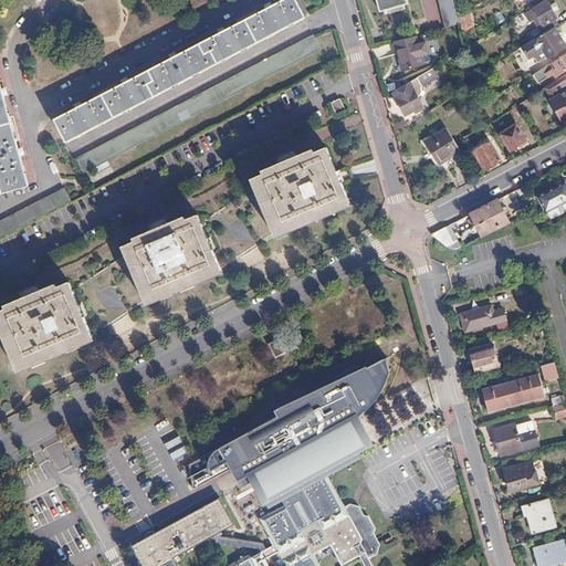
[(295,0),(283,0),(55,121),(67,142),(304,17),(295,0)]
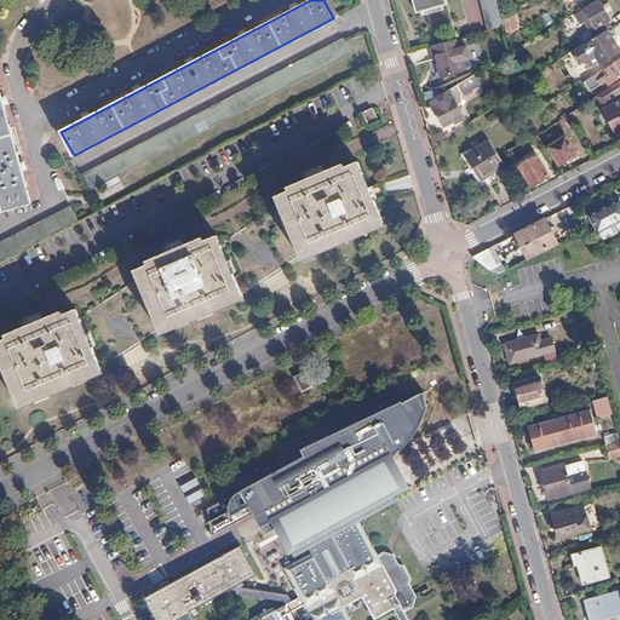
[(445,0),(412,0),(417,12),(447,4),(445,0)]
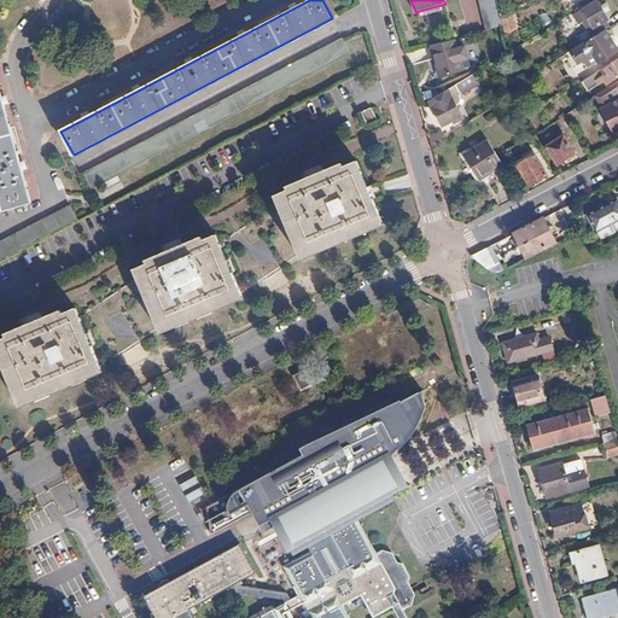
[(478,0),(485,30),(502,25),(500,16),(495,0),(478,0)]
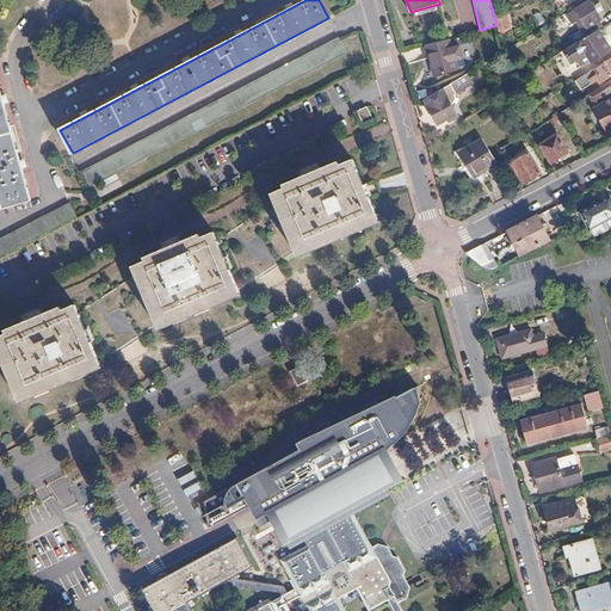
[(587,36),(603,26),(599,20),(602,19),(591,1),(573,11),(571,16),(573,20),(578,22),(587,36)]
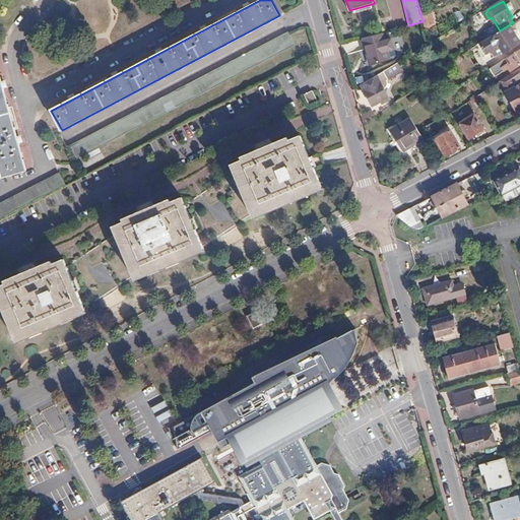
[(432,10),(421,14),(428,28),(438,24),(432,10)]
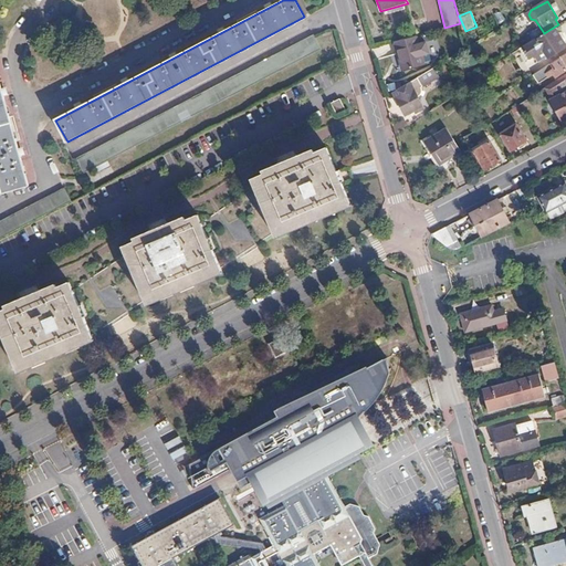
[(535,40),(535,39),(519,49),(526,61),(533,58),(535,59),(537,63),(546,58),(547,59),(565,48),(554,29),(535,40)]
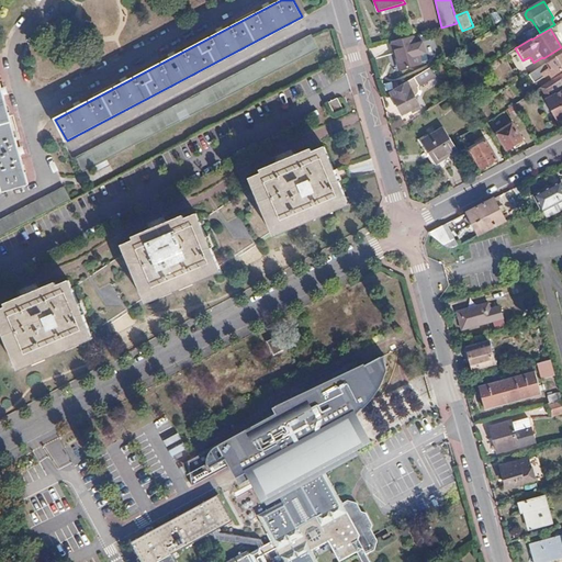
[(312,34),(76,158),(83,172),(318,48),(312,34)]
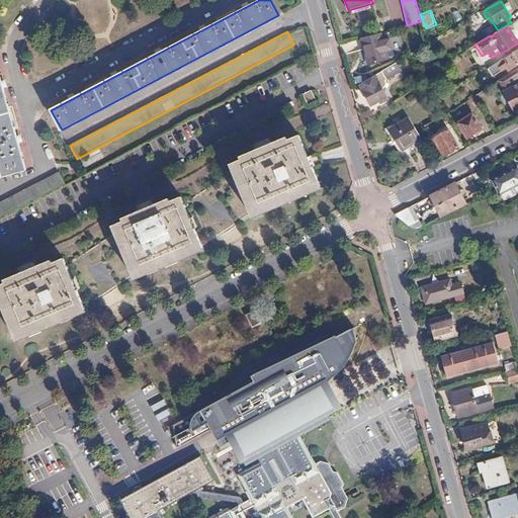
[(387,60),(380,33),(360,38),(363,50),(365,50),(369,65),(387,60)]
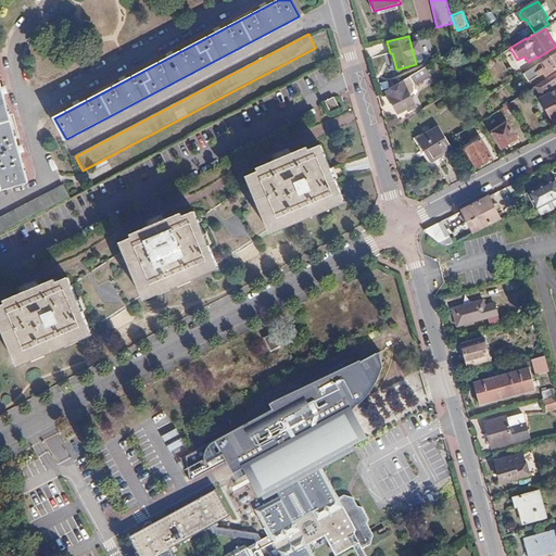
[(555,52),(527,72),(530,76),(536,72),(535,70),(543,65),(547,74),(555,68),(555,52)]
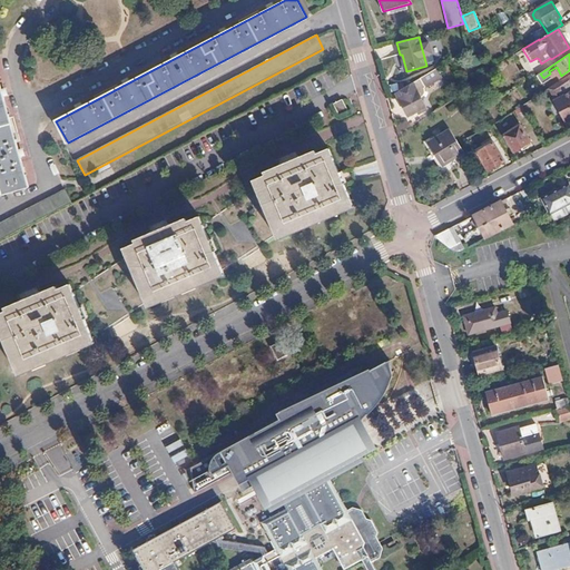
[(440,70),(439,67),(396,92),(409,112),(414,110),(416,112),(428,106),(420,94),(422,92),(423,91),(424,89),(424,87),(423,85),(441,74),(440,71),(440,70)]
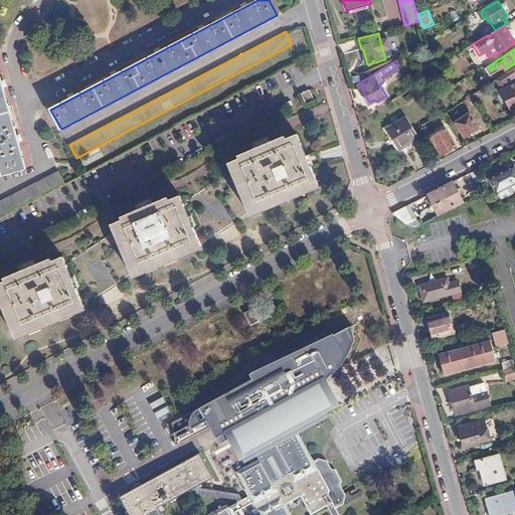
[(514,76),(511,70),(497,79),(502,89),(500,91),(499,91),(512,110),(514,107),(514,76)]
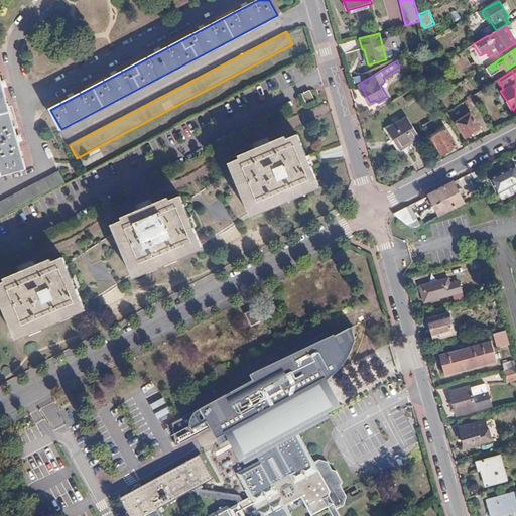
[(0,75),(0,167),(2,176),(26,169),(0,75)]
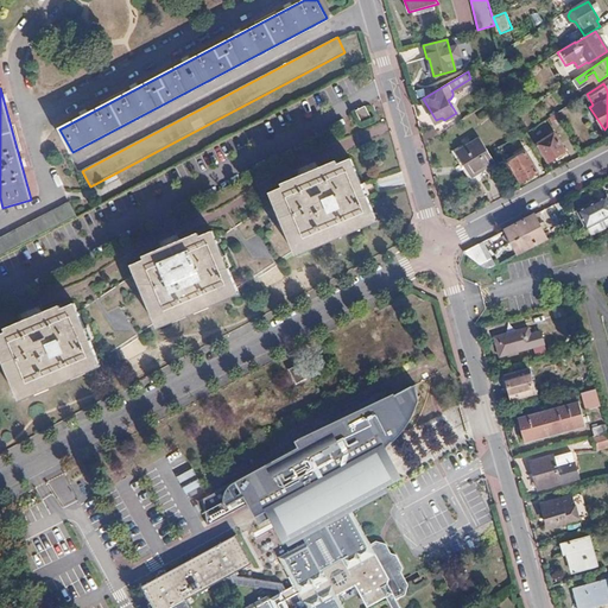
[(492,92),(496,100),(502,95),(498,88),(496,88),(492,92)]
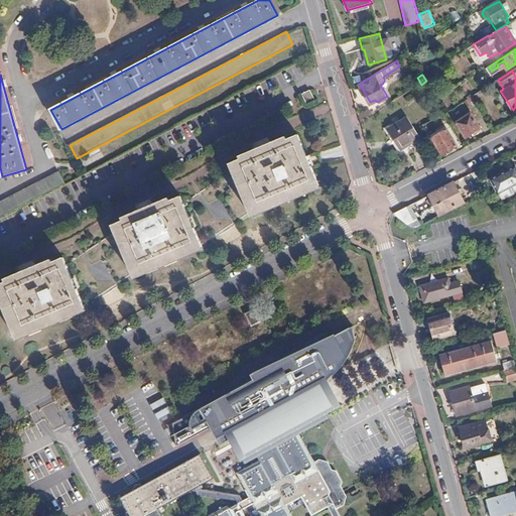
[(498,80),(495,82),(501,91),(503,89),(498,80)]
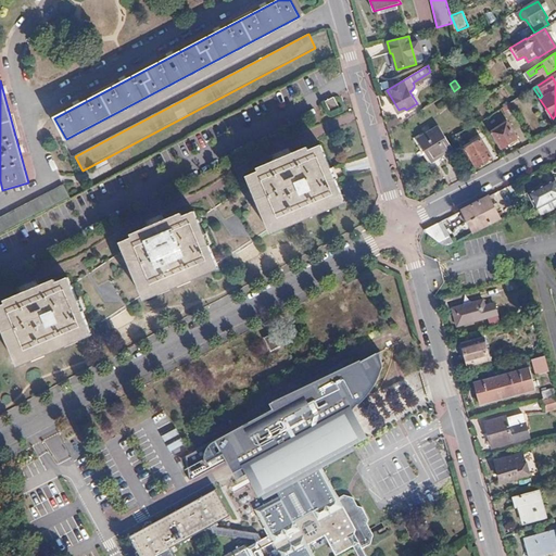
[(338,98),(327,100),(329,111),(340,109),(338,98)]
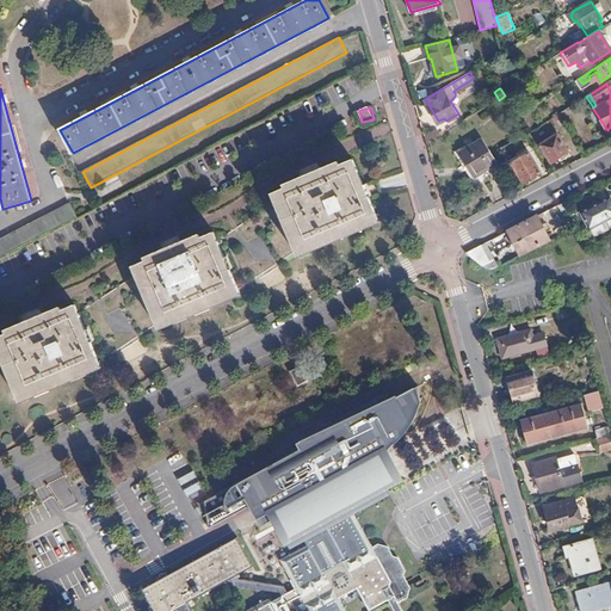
[(567,137),(572,134),(565,123),(560,127),(567,137)]
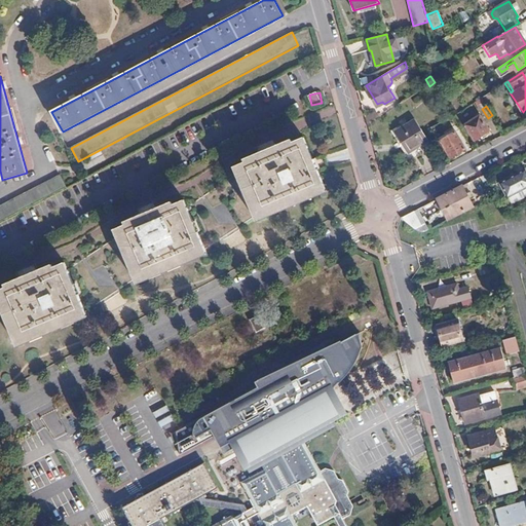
[(365,116),(368,123),(380,116),(376,109),(365,116)]
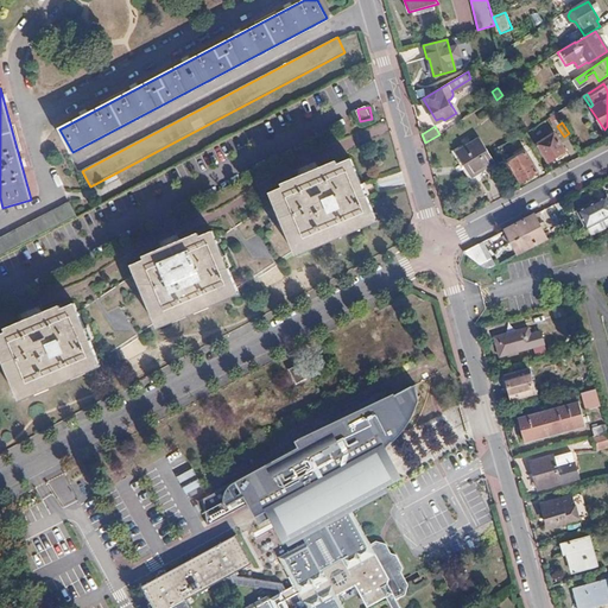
[(567,151),(555,133),(537,144),(549,162),(567,151)]
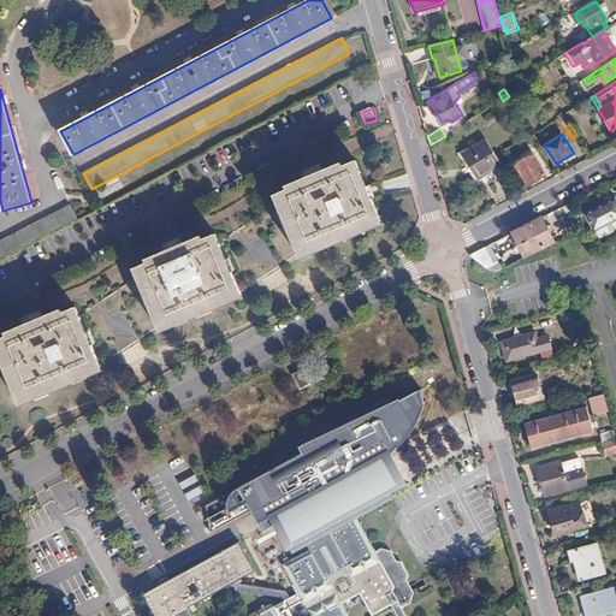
[(502,165),(487,140),(462,153),(475,179),(502,165)]
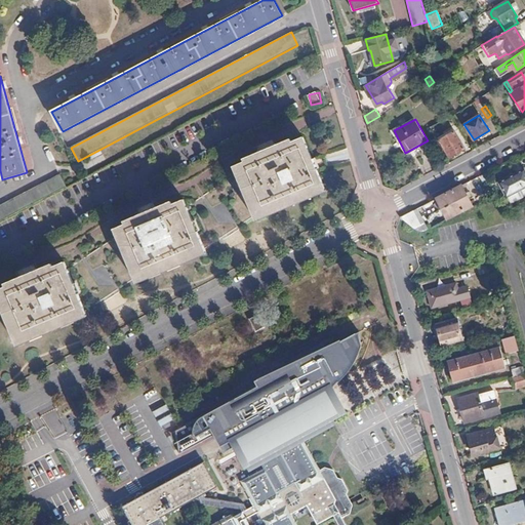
[(465,148),(453,128),(439,136),(450,156),(465,148)]
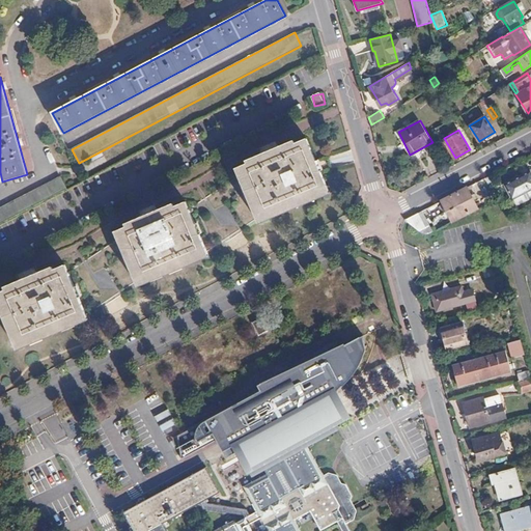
[(248,161),(235,166),(257,222),(270,217),(269,215),(314,195),(315,197),(329,192),(306,137),(295,142),(294,139),(280,145),(281,148),(262,156),(260,152),(247,159),(248,161)]
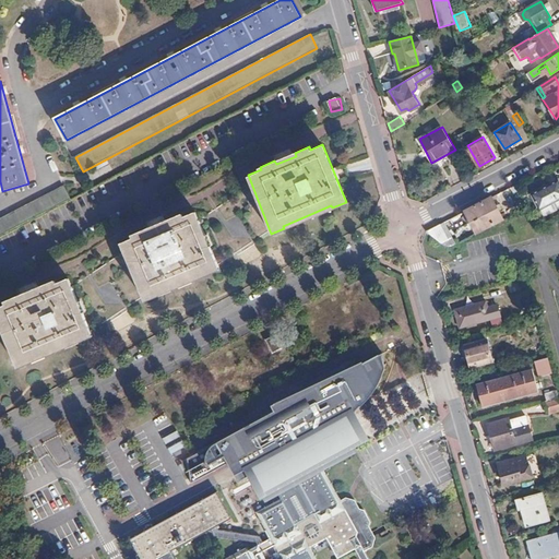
[(558,203),(558,181),(557,179),(532,192),(542,213),(558,203)]
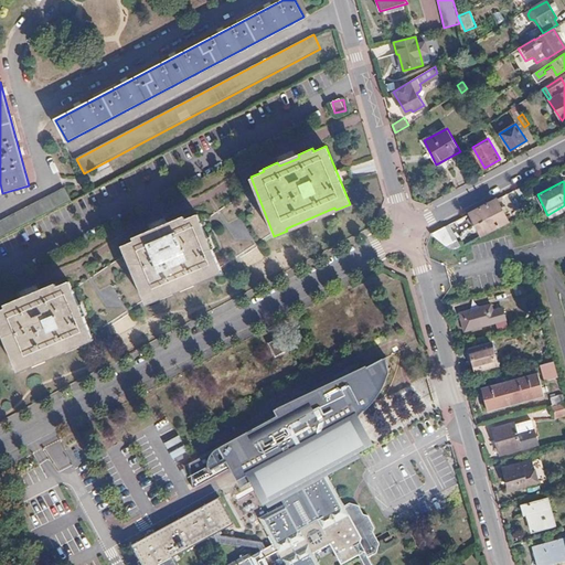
[(0,237),(72,202),(65,188),(0,221),(0,237)]
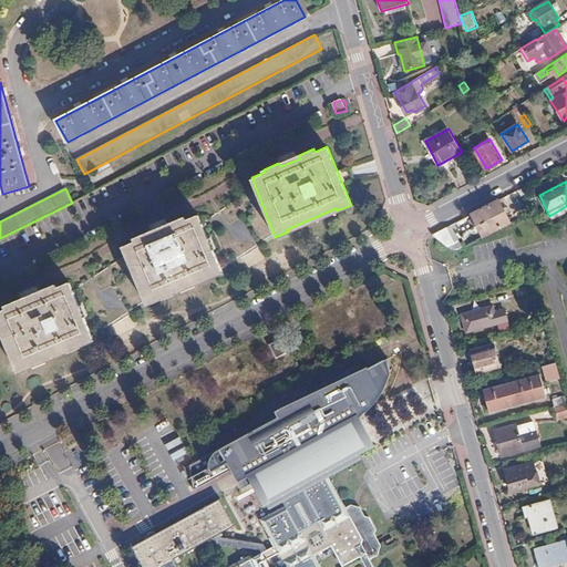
[(528,212),(533,208),(523,188),(516,193),(524,207),(525,206),(528,212)]
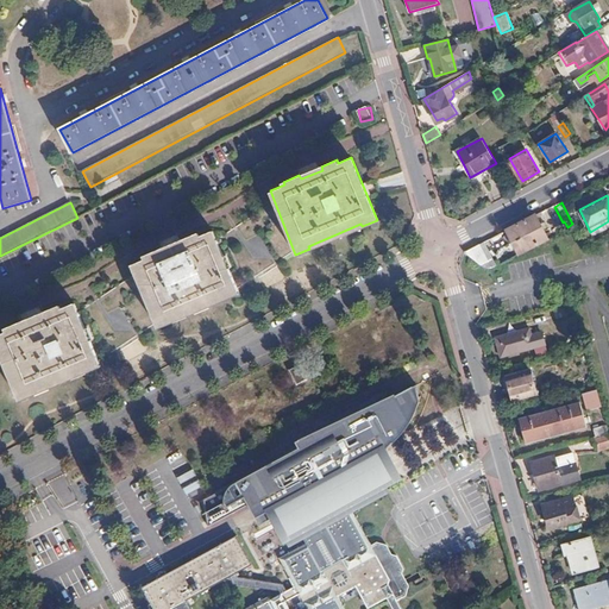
[(547,237),(535,214),(507,228),(519,252),(547,237)]
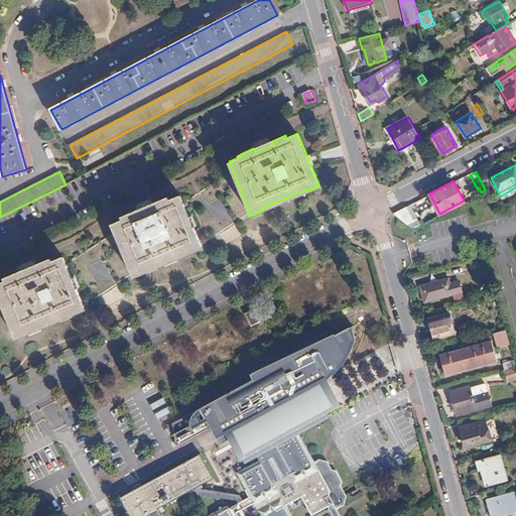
[(123,220),(112,224),(133,277),(145,272),(144,269),(189,251),(190,254),(203,249),(180,195),(169,200),(168,198),(154,204),(155,206),(137,213),(136,211),(122,218),(123,220)]
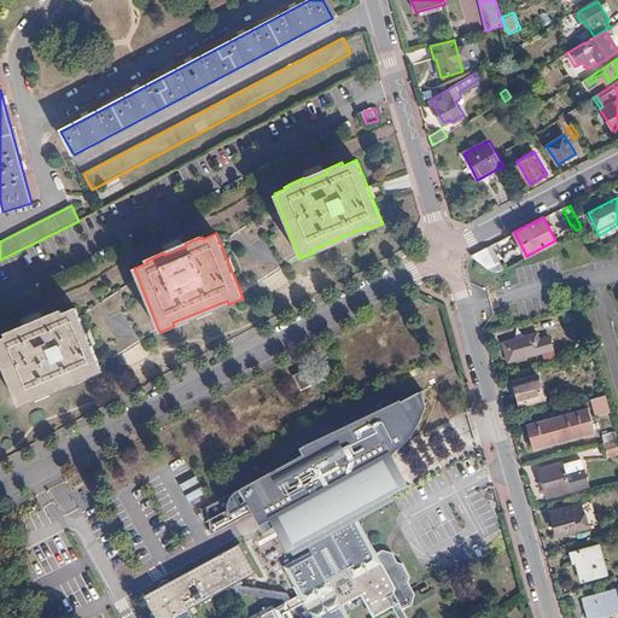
[(500,266),(490,249),(472,258),(484,268),(490,272),(500,266)]
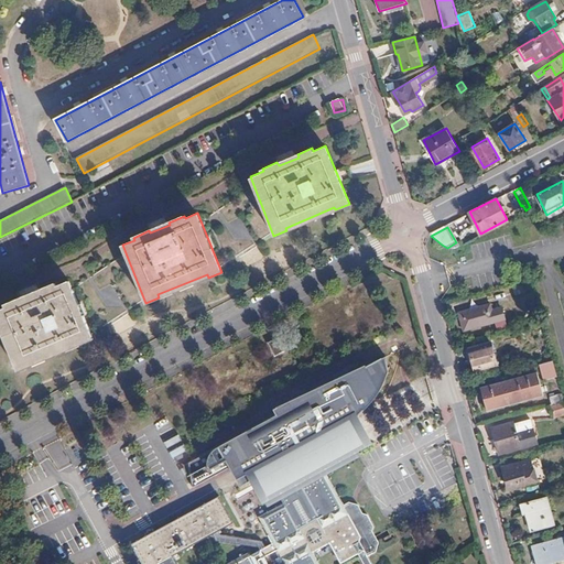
[(7,305),(0,308),(0,323),(19,369),(32,364),(31,361),(80,340),(82,343),(94,338),(69,280),(57,285),(56,283),(42,289),(43,291),(22,299),(21,297),(7,304),(7,305)]
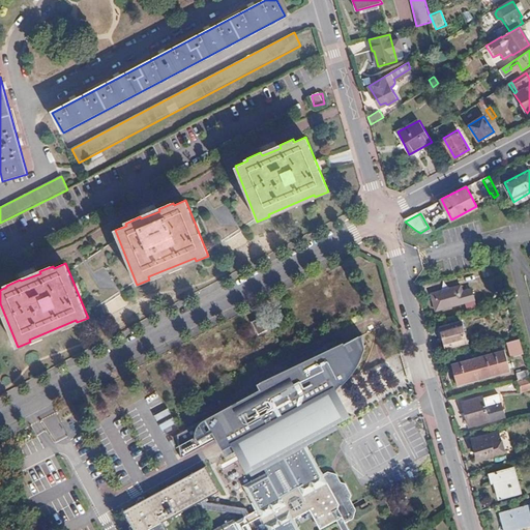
[(432,275),(428,263),(419,266),(422,277),(432,275)]
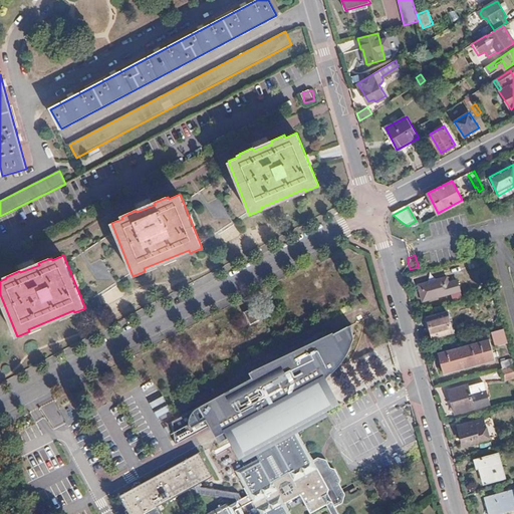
[(482,255),(468,260),(469,268),(484,264),(482,255)]
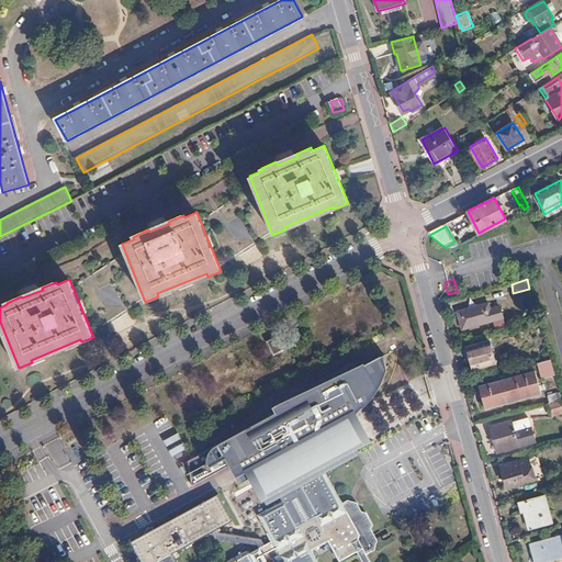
[(501,317),(497,306),(489,308),(487,302),(457,311),(461,328),(501,317)]
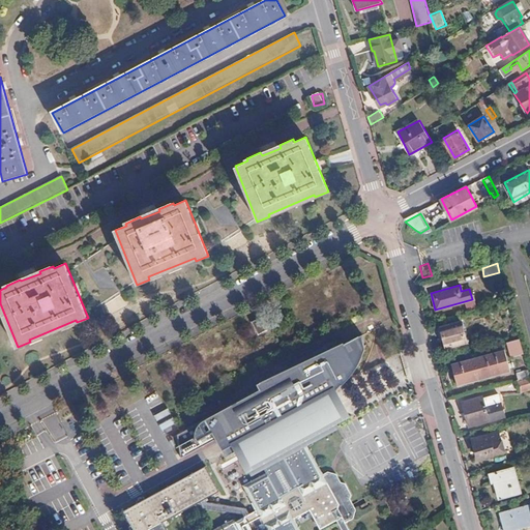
[(260,318),(252,322),(259,334),(266,329),(260,318)]
